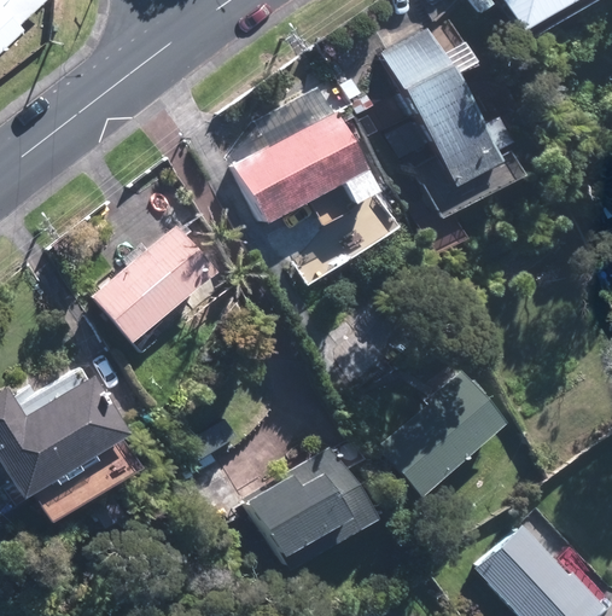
[(60,4),(57,0),(0,0),(0,69),(12,82),(54,42),(38,25),(60,4)]
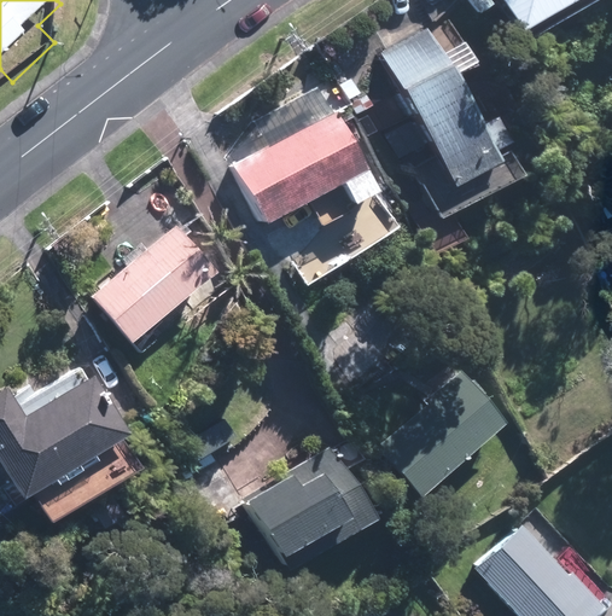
[(472,0),(481,13),(502,0),(503,0),(529,41),(596,0),(472,0)]
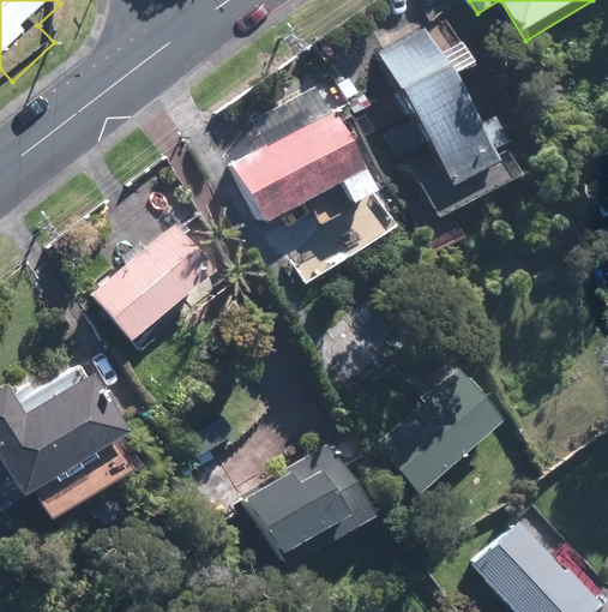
[(431,24),(380,51),(453,186),(501,160),(455,73),(475,63),(456,28),(438,39),(431,24)]
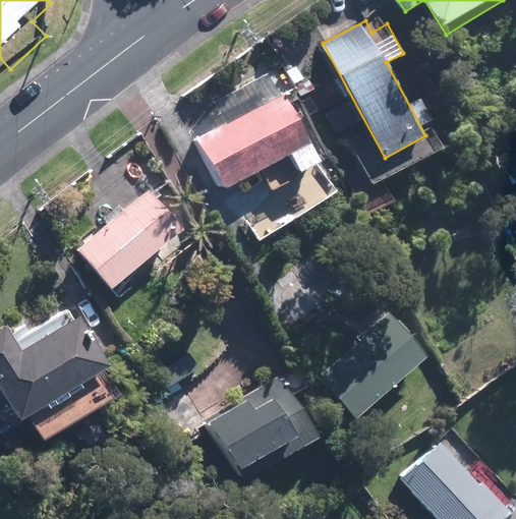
[(321,161),(283,93),(199,139),(226,186),(290,151),(301,171),(321,161)]
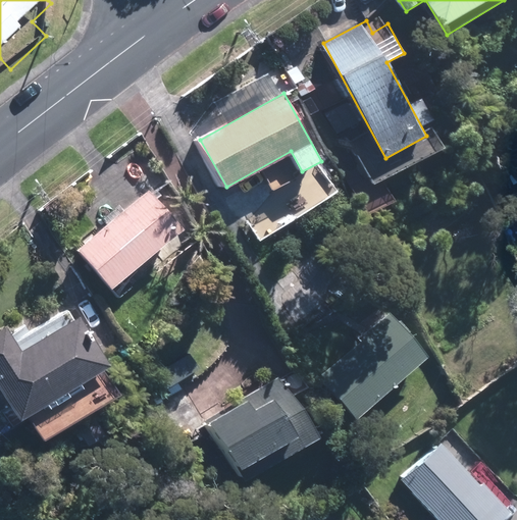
[(187,228),(151,187),(119,213),(116,209),(103,220),(107,224),(79,249),(112,289),(151,257),(164,272),(191,250),(178,235),(187,228)]
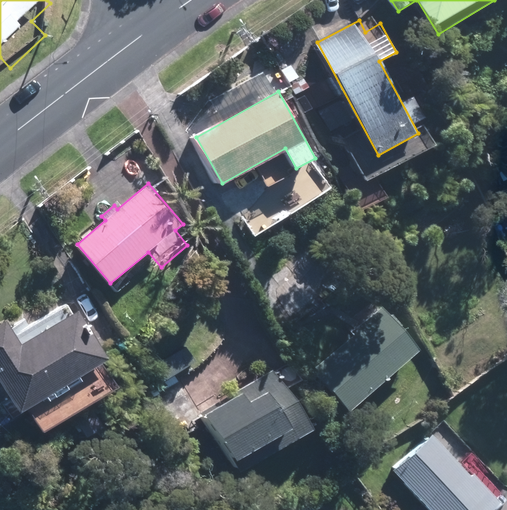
[(424,347),(385,303),(309,370),(349,414),(424,347)]
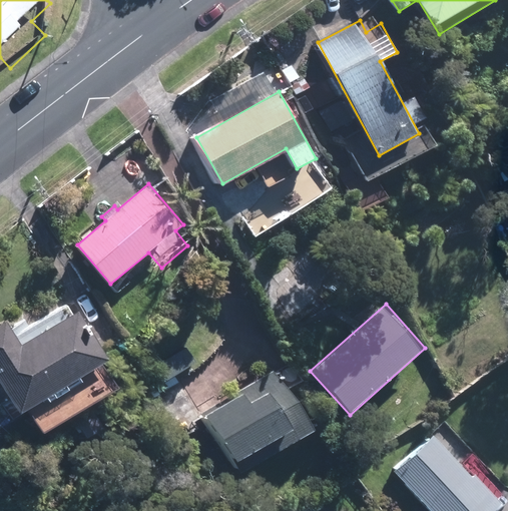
[(118,385),(103,360),(105,358),(73,305),(38,327),(33,319),(17,329),(11,320),(0,326),(0,381),(18,411),(28,406),(43,431),(118,385)]
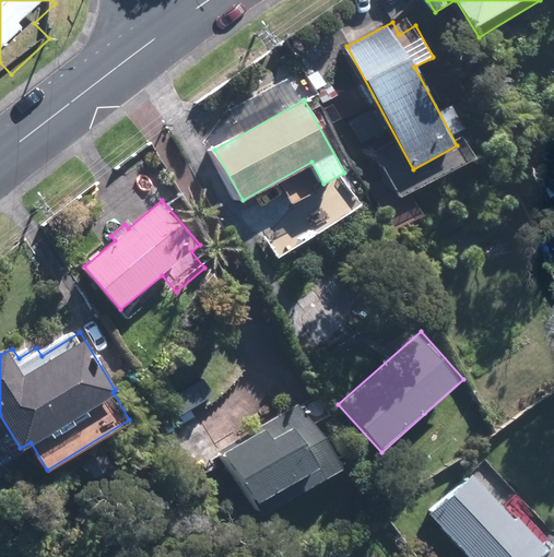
[(320,389),(307,398),(222,448),(251,499),(293,474),(301,487),(344,462),(319,419),(333,412),(320,389)]
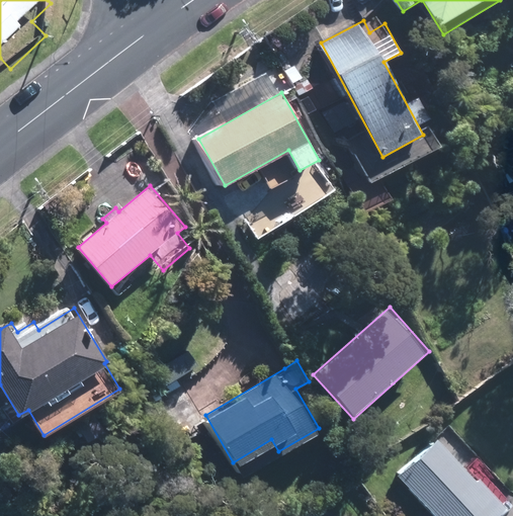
[(496,515),(505,508),(438,435),(399,473),(438,515),(496,515)]
